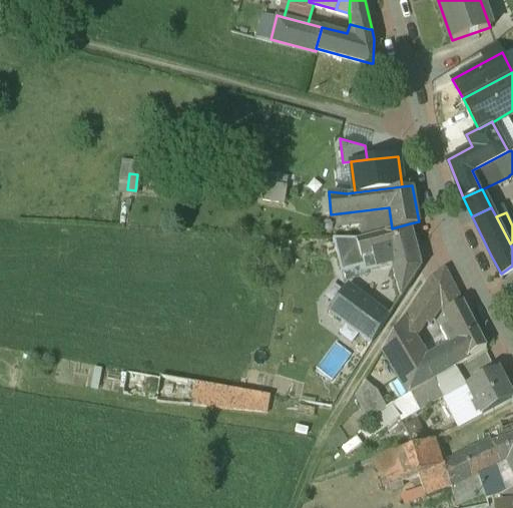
[(392,228),(357,236),(357,235),(332,234),(341,269),(363,264),(365,269),(392,262),(394,267),(401,295),(420,266),(419,260),(410,223),(392,228)]
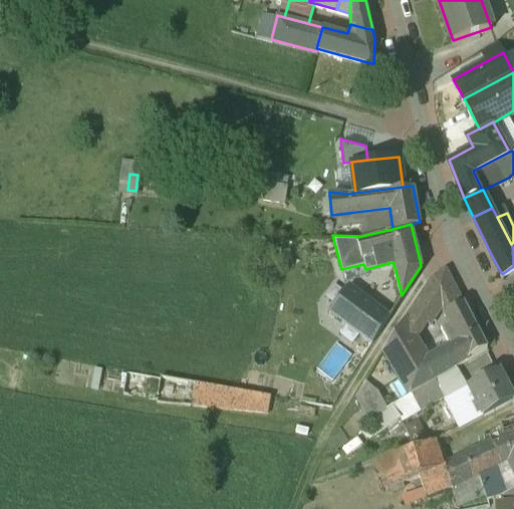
[(463,300),(446,266),(432,274),(420,293),(432,316),(444,310),(463,300)]
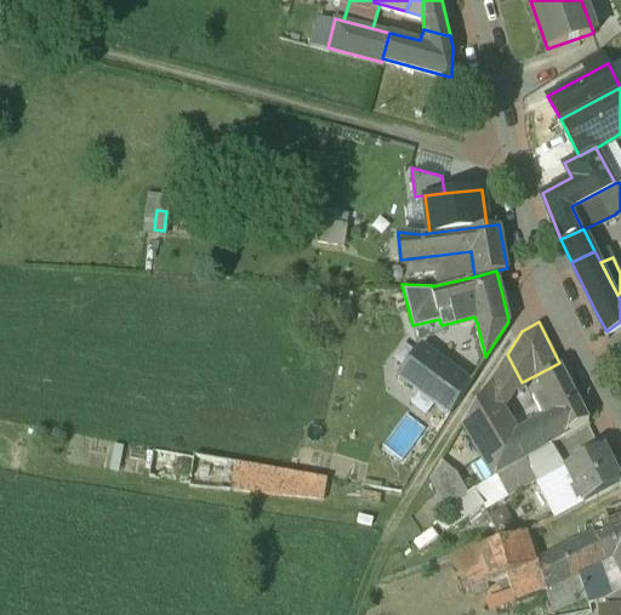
[(469,382),(419,343),(398,371),(449,411),(469,382)]
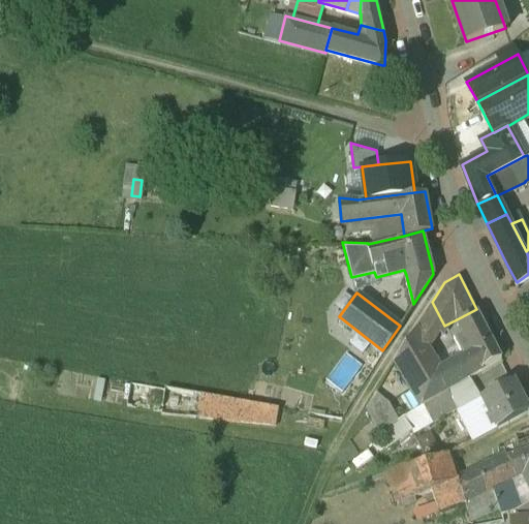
[(444,326),(432,302),(395,359),(422,404),(447,389),(447,388),(435,370),(440,367),(422,336),(444,326)]
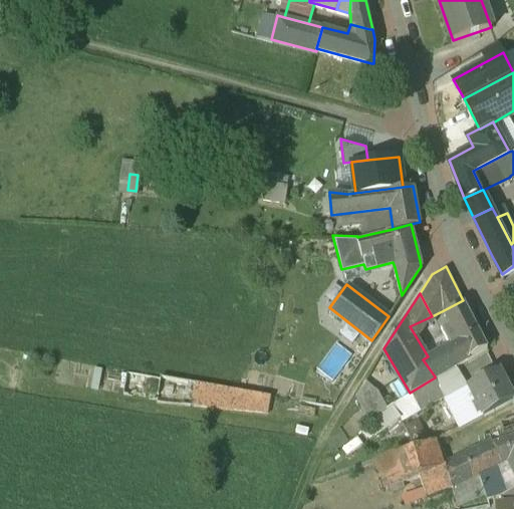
[(487,345),(464,300),(463,300),(444,310),(450,321),(441,325),(451,343),(428,356),(423,359),(435,376),(487,345)]
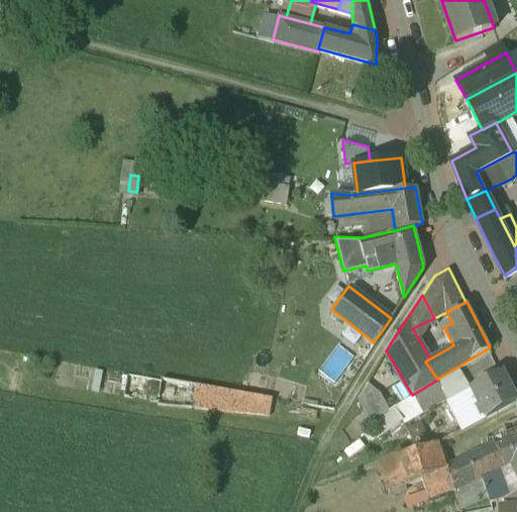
[(104,366),(72,361),(67,387),(100,393),(104,366)]
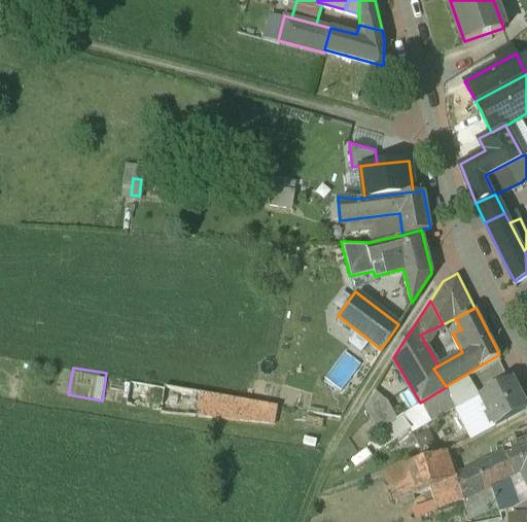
[(510,377),(481,392),(455,407),(470,437),(526,408),(510,377)]
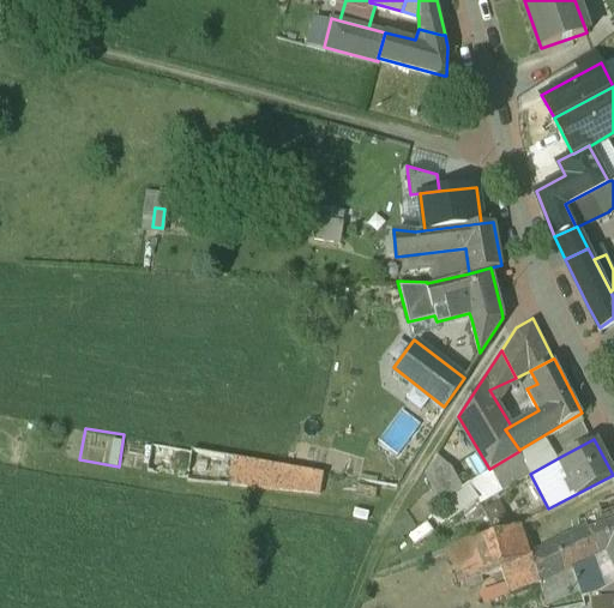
[(323,470),(191,446),(191,447),(151,440),(148,467),(186,476),(320,491),(323,470)]
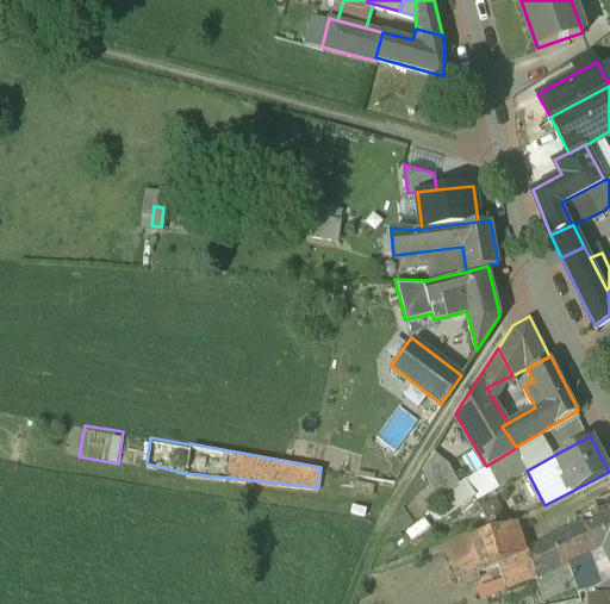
[(516,448),(486,466),(497,484),(527,466),(516,448)]
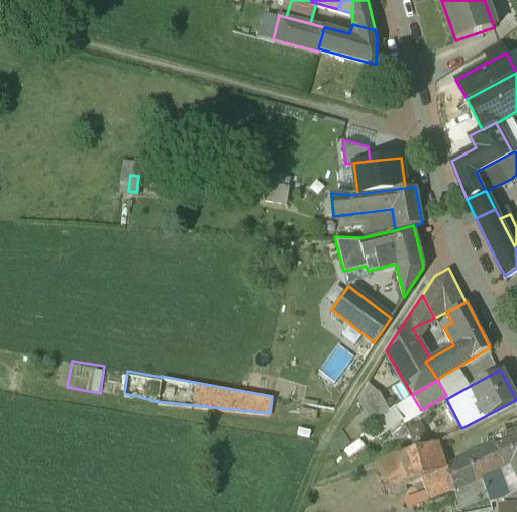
[(379,391),(368,382),(358,397),(374,423),(391,411),(379,391)]
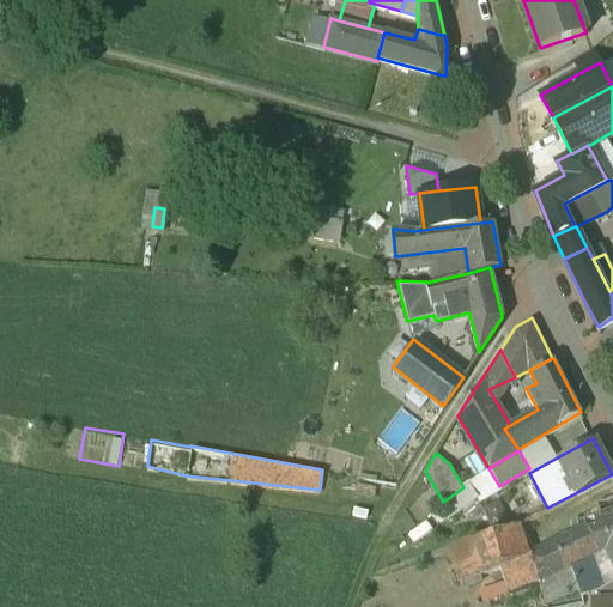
[(489,468),(463,487),(443,502),(453,519),(483,504),(479,497),(499,486),(489,468)]
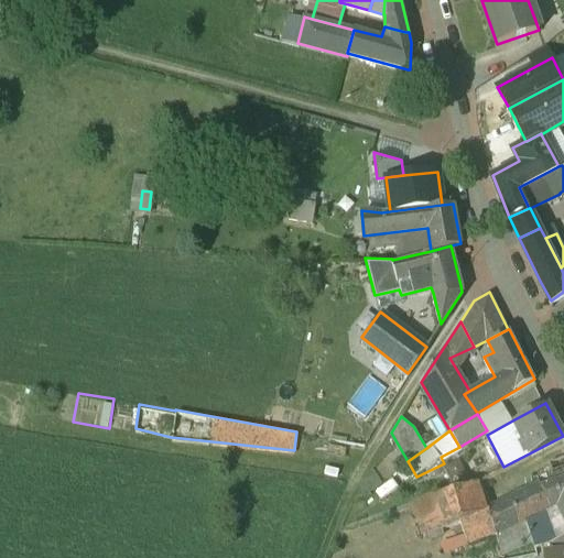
[(563,453),(549,461),(554,480),(563,476),(563,453)]
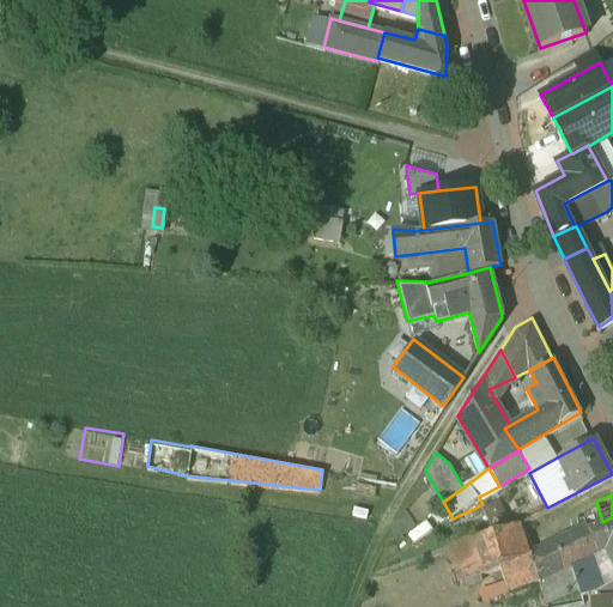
[(612,517),(602,522),(587,528),(598,551),(606,546),(612,559),(612,517)]
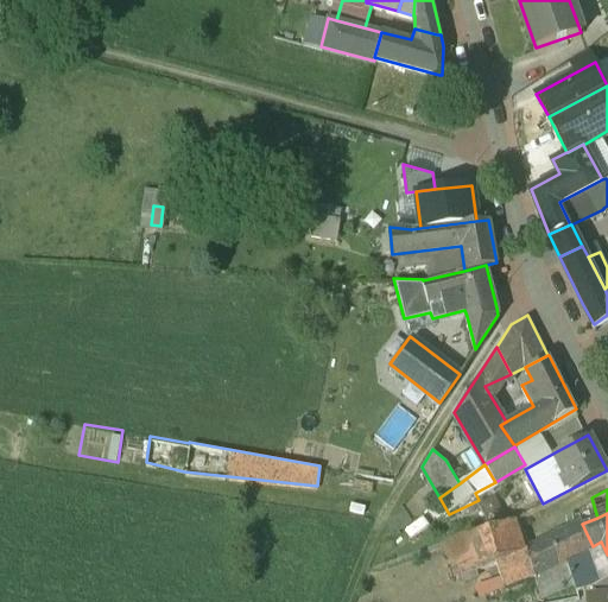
[(510,519),(445,543),(451,558),(515,536),(510,519)]
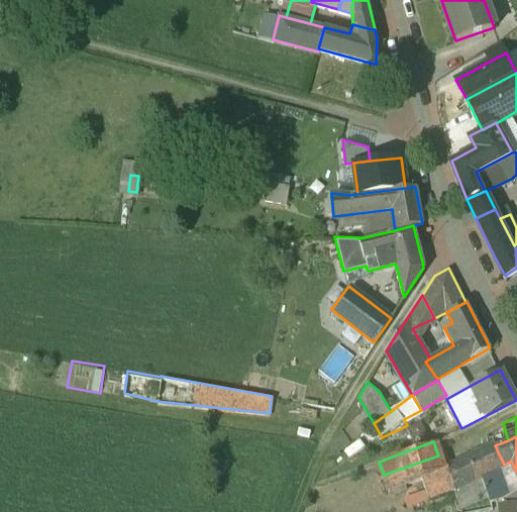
[(504,465),(495,445),(446,466),(453,486),(481,474),(483,473),(499,467),(504,465)]
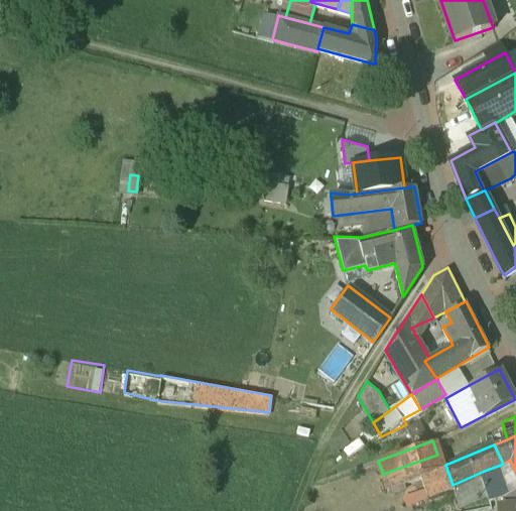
[(445,465),(441,467),(437,455),(383,474),(387,488),(420,476),(427,495),(453,485),(445,465)]
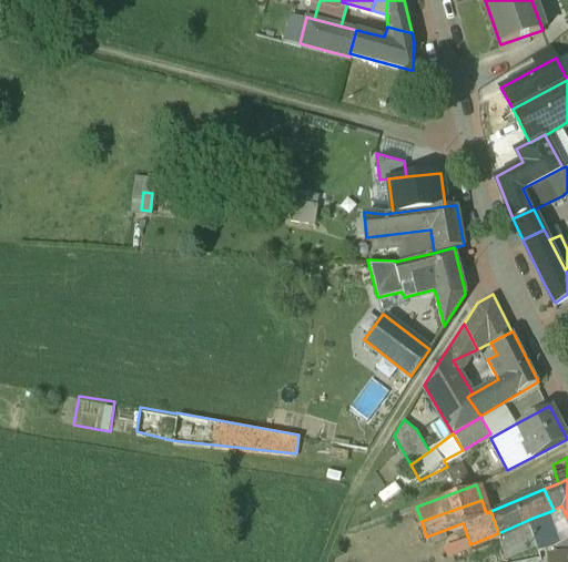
[(530,519),(528,520),(538,549),(558,541),(548,512),(530,519)]
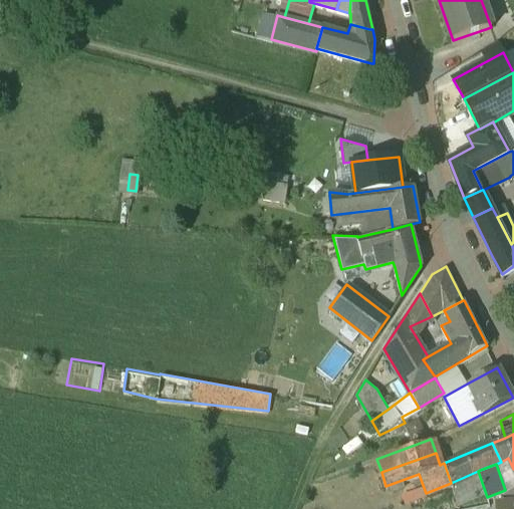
[(513,494),(497,503),(497,508),(503,508),(513,506),(513,494)]
